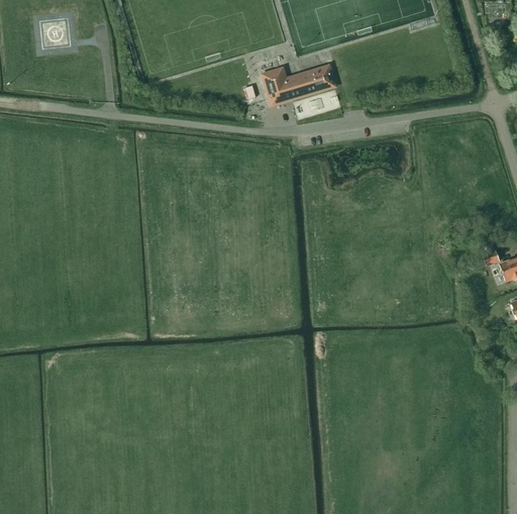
[(284,69),(262,75),(271,104),(335,85),(329,64),(286,77),(284,69)]
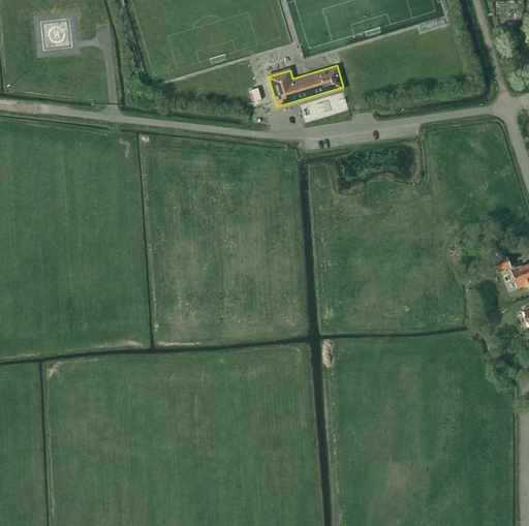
[(258,87),(251,89),(253,100),(261,98),(258,87)]
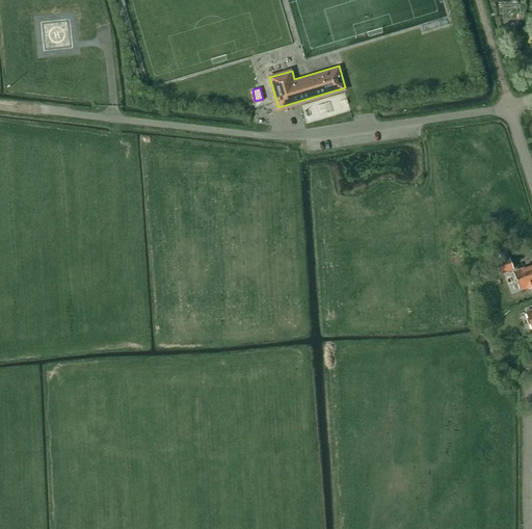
[(500,249),(503,257),(508,255),(505,246),(500,249)]
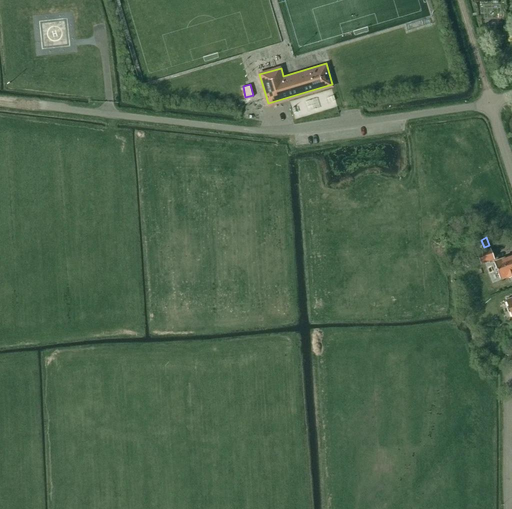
[(491,258),(494,257),(490,247),(477,251),(481,262),(491,258)]
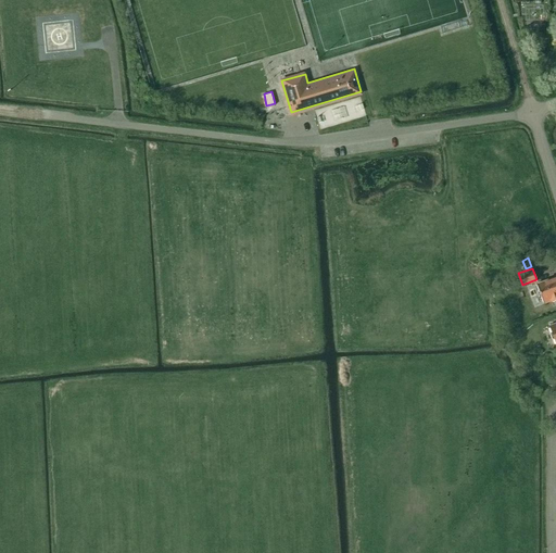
[(555,274),(536,283),(543,301),(551,299),(551,300),(555,298),(555,274)]
